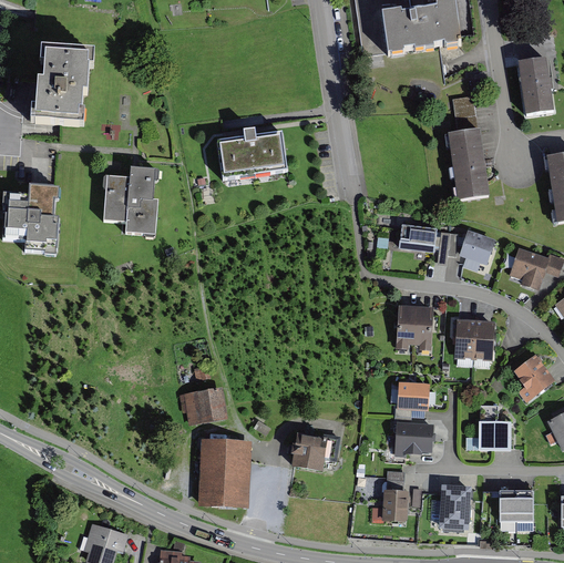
[(408,6),(407,0),(352,0),(359,54),(386,51),(458,43),(453,1),(408,6)]
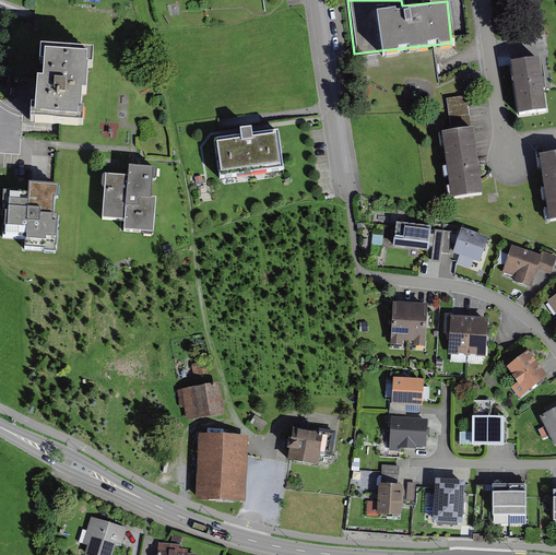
[(115,54),(44,49),(42,80),(34,79),(33,86),(31,119),(110,125),(115,54)]
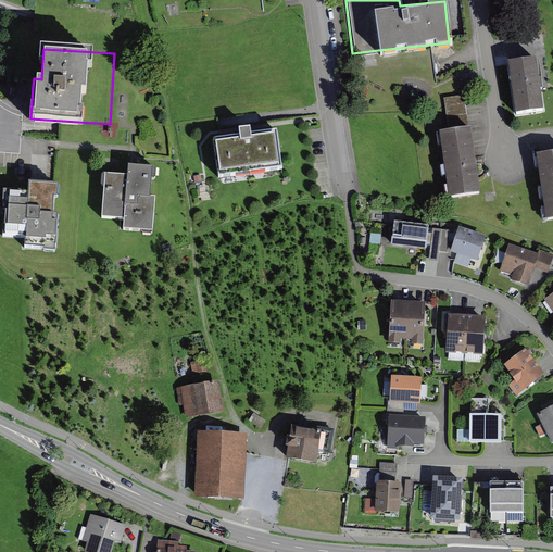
[(544,57),(504,60),(511,116),(550,113),(544,57)]
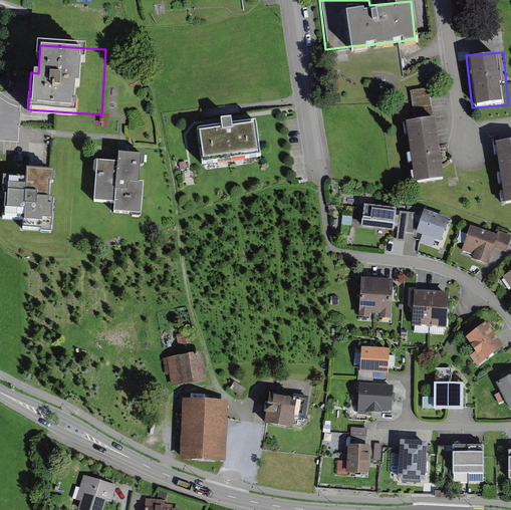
[(447,175),(443,117),(403,120),(406,178),(447,175)]
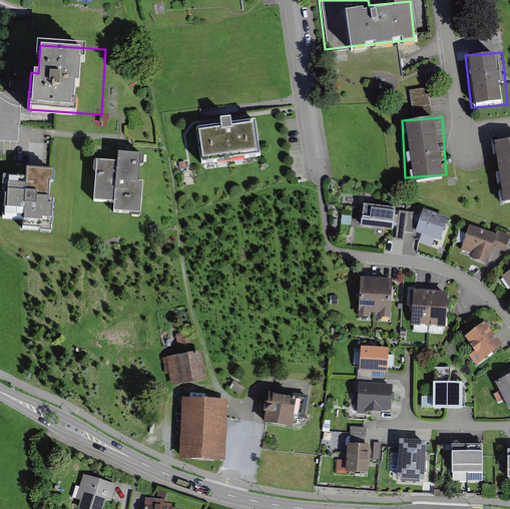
[(253,118),(194,126),(199,161),(259,152),(253,118)]
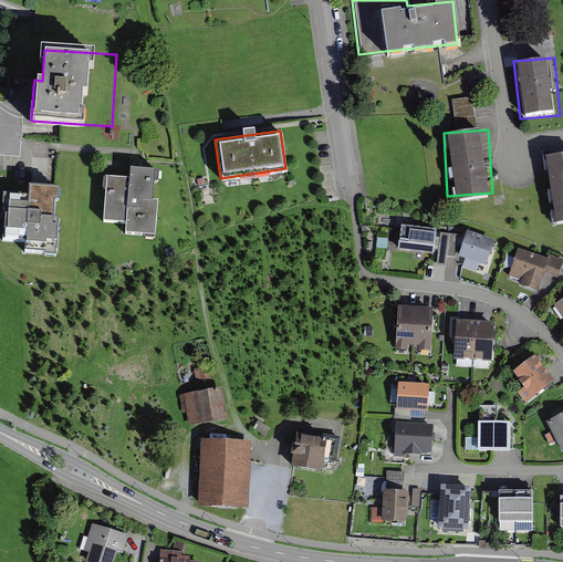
[(562,219),(562,154),(542,156),(548,221),(562,219)]
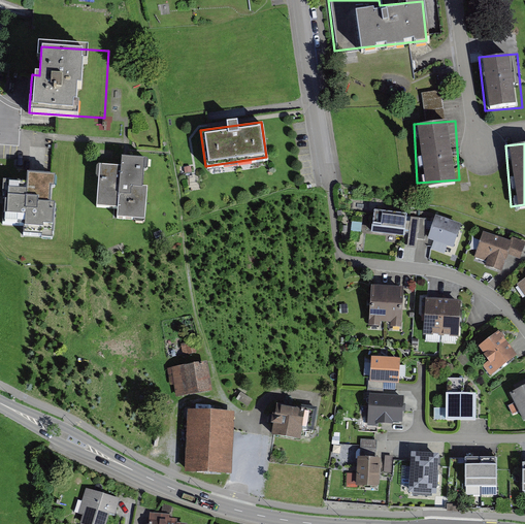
[(122,166),(98,164),(94,206),(112,208),(111,217),(150,221),(156,158),(123,155),(122,166)]
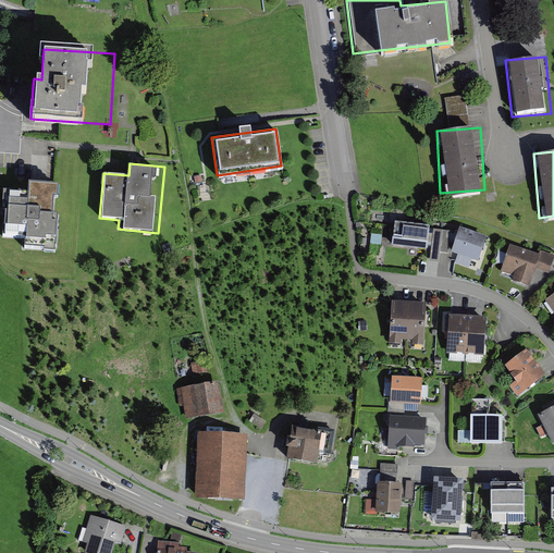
[(31,188),(0,187),(0,249),(64,253),(68,182),(50,181),(32,180),(31,188)]
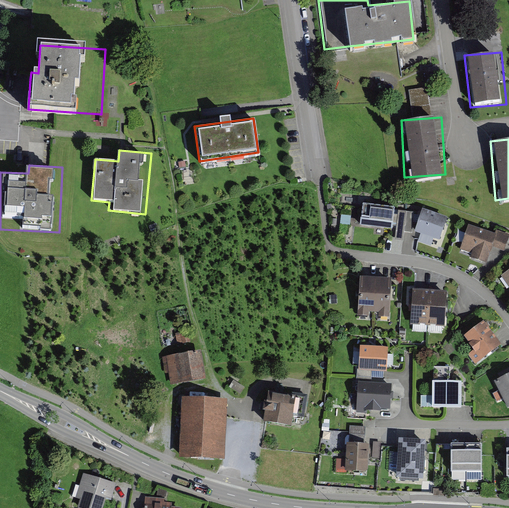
[(395,205),(358,200),(355,222),(393,227),(394,221),(397,221),(395,238),(402,239),(406,210),(400,209),(400,211),(395,211),(395,205)]
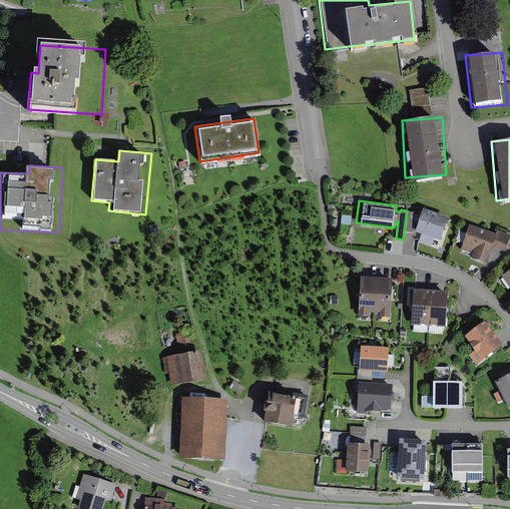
[(453,214),(422,207),(416,233),(446,240),(453,214)]
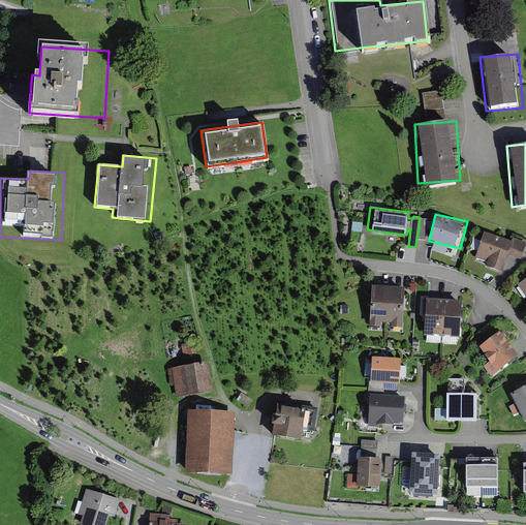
[(525,245),(525,241),(483,228),(472,261),(505,272),(511,254),(522,258),(525,245)]
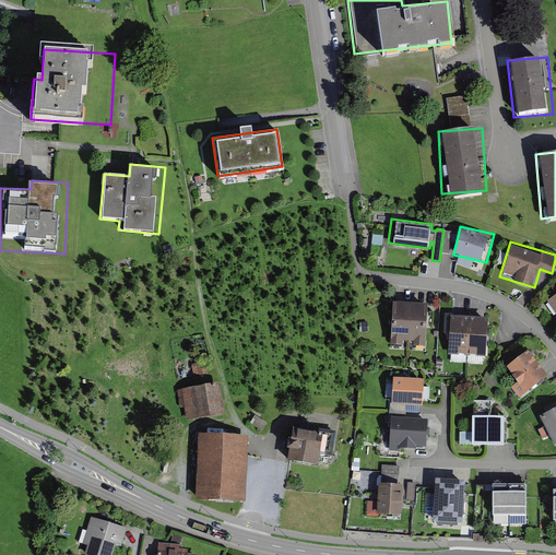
[(503,262),(505,248),(498,247),(495,261),(503,262)]
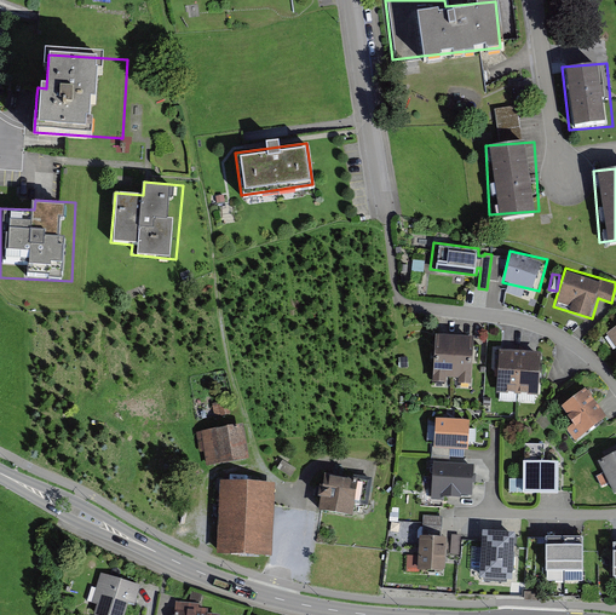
[(455,334),(435,334),(433,371),(454,371),(455,334)]
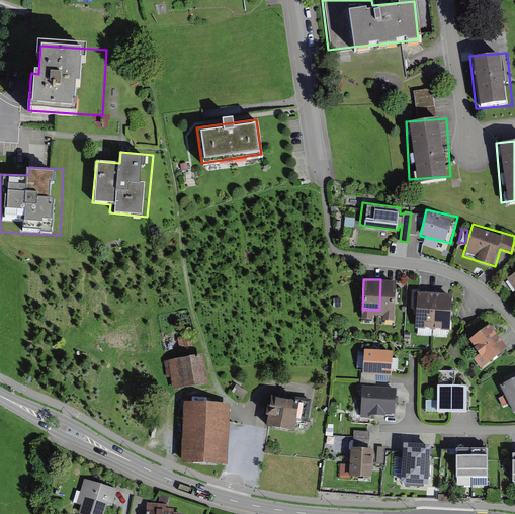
[(395,280),(380,279),(379,310),(394,311),(395,280)]
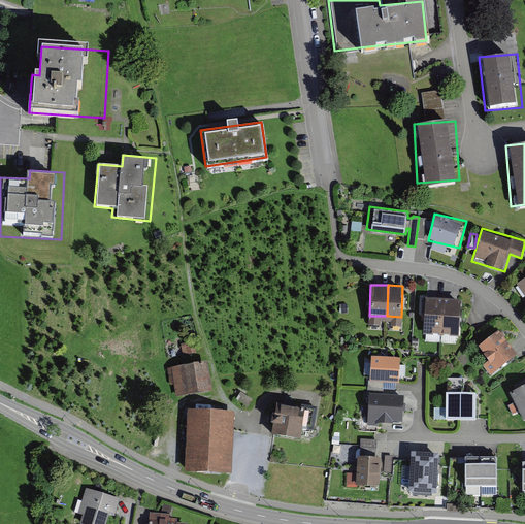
[(440,298),(425,297),(423,330),(438,331),(440,298)]
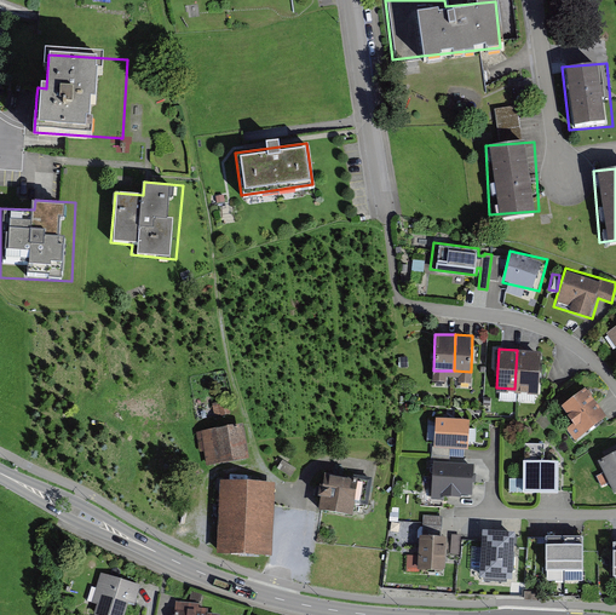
[(534,351),(517,350),(514,389),(533,390),(534,351)]
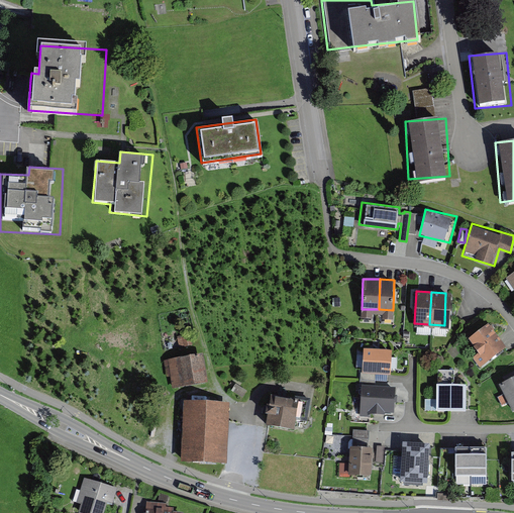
[(489,322),(471,336),(482,350),(475,355),(483,366),(508,345),(489,322)]
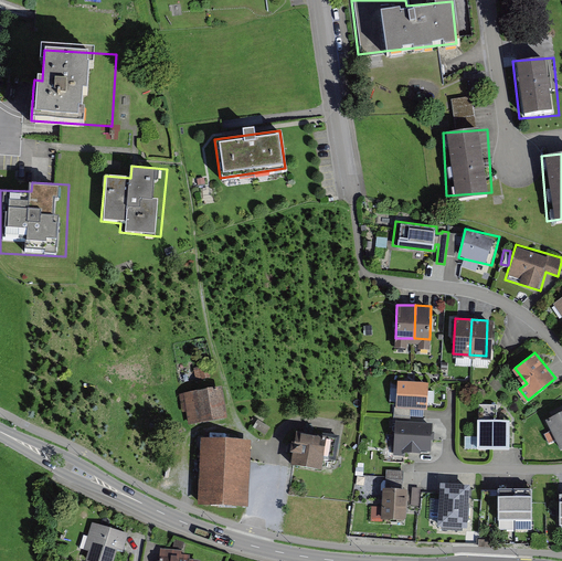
[(431,383),(399,380),(396,405),(428,408),(431,383)]
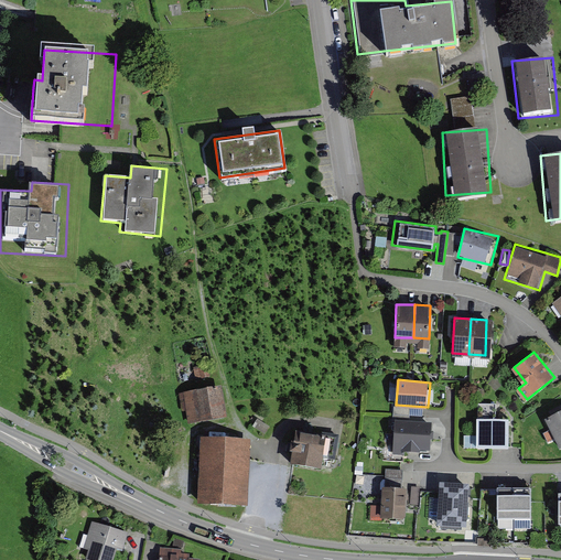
[(223,413),(219,384),(180,389),(184,418),(223,413)]
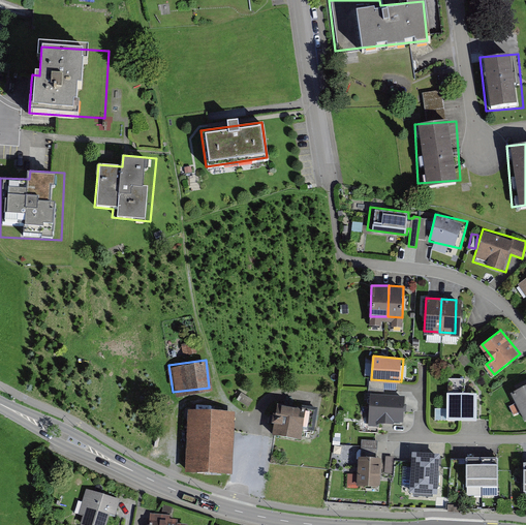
[(480,376),(445,376),(446,420),(481,419),(480,376)]
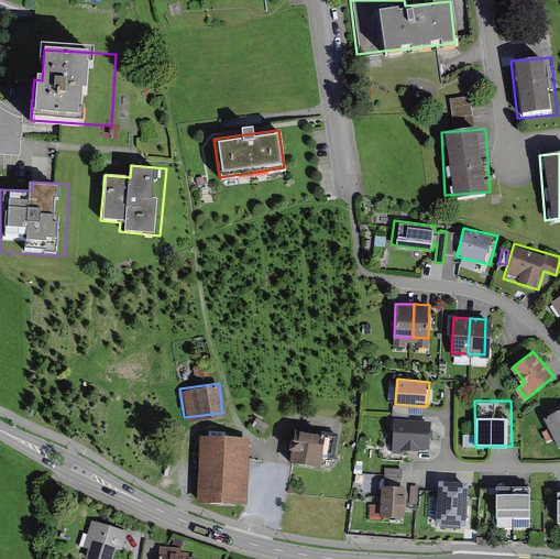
[(559,449),(559,410),(545,418),(559,449)]
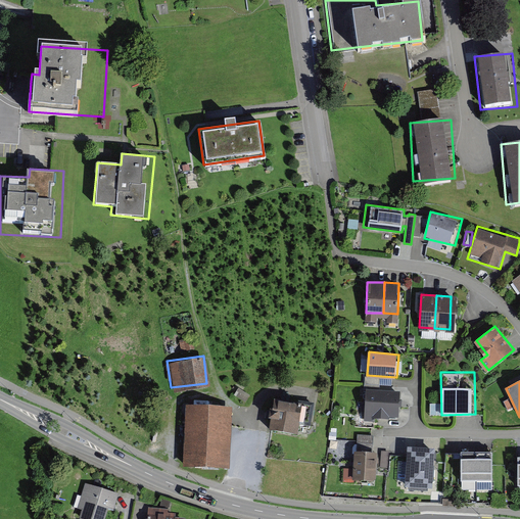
[(402,389),(365,389),(365,420),(402,420),(402,389)]
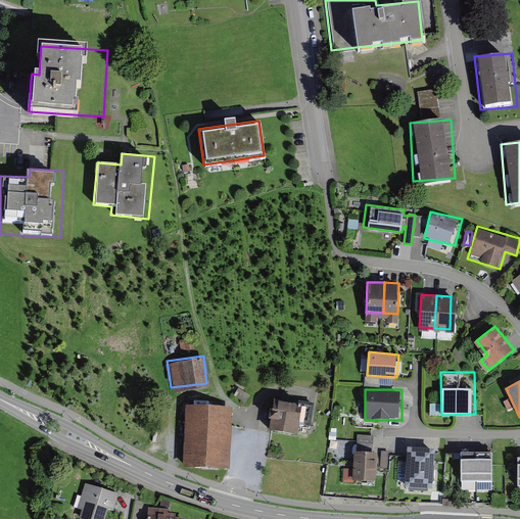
[(299,402),(272,396),(267,428),(269,428),(294,432),(299,402)]
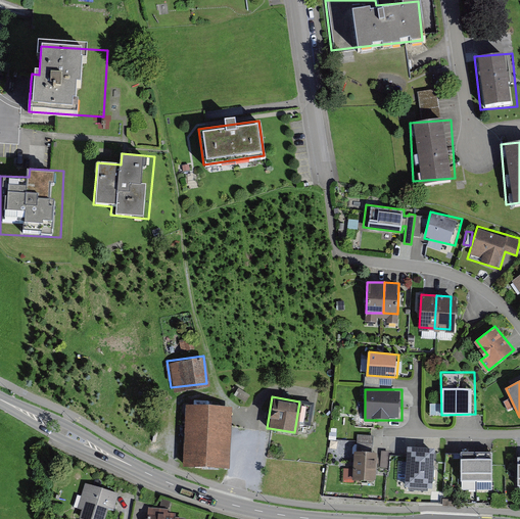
[(439,409),(439,400),(429,402),(429,410),(439,409)]
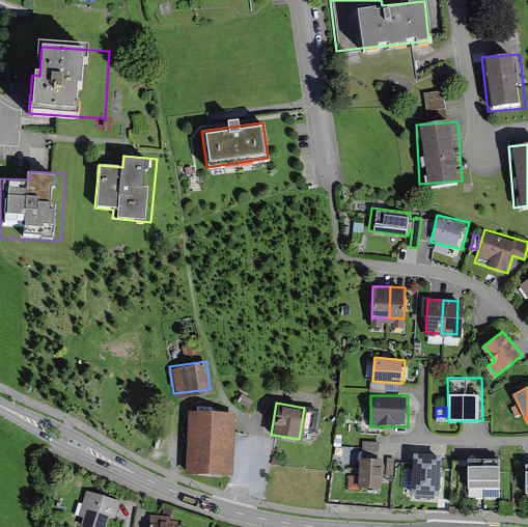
[(231,413),(188,411),(185,471),(228,473),(231,413)]
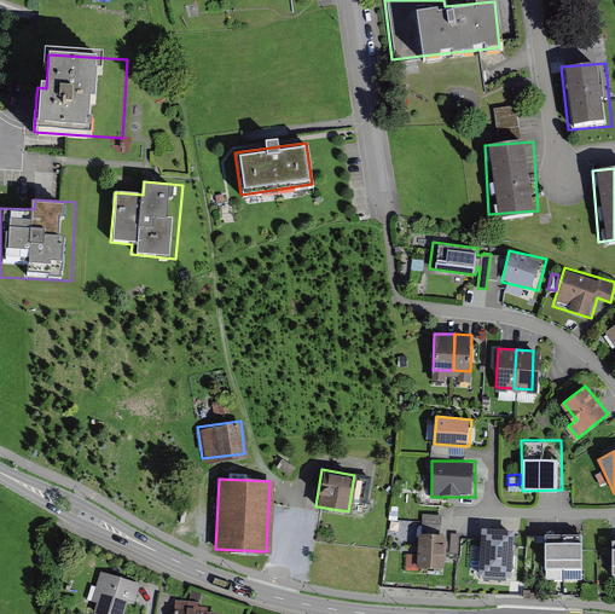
[(517,579),(518,532),(480,531),(479,577),(517,579)]
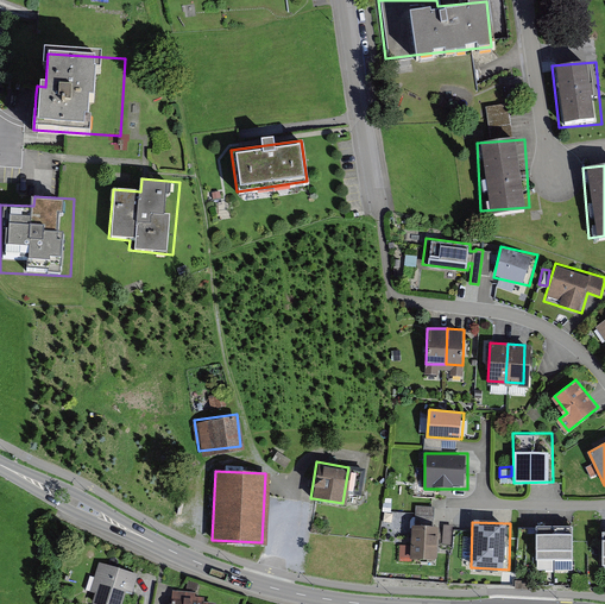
[(441,561),(443,524),(410,526),(410,560),(441,561)]
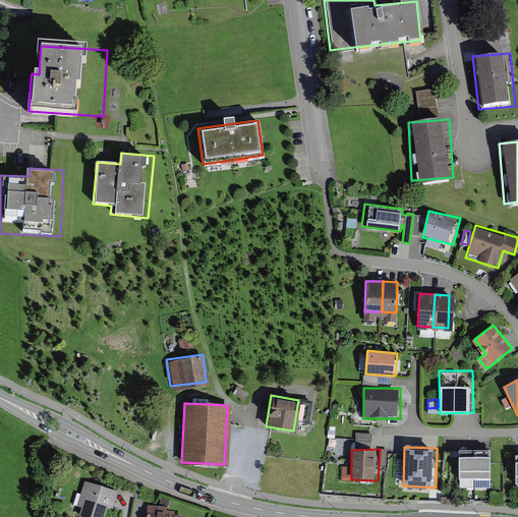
[(476,451),(458,451),(458,482),(476,482),(476,451)]
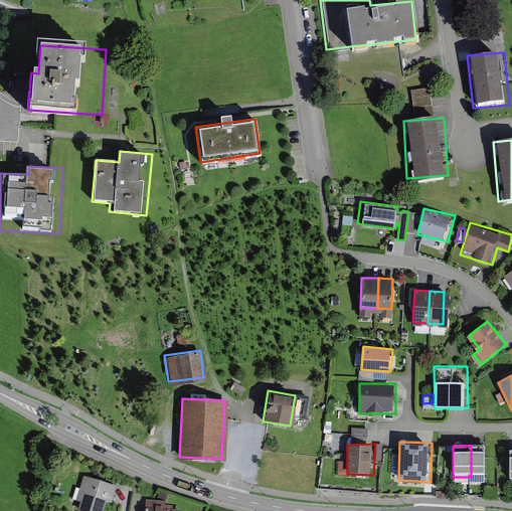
[(487,446),(471,446),(471,477),(487,477),(487,446)]
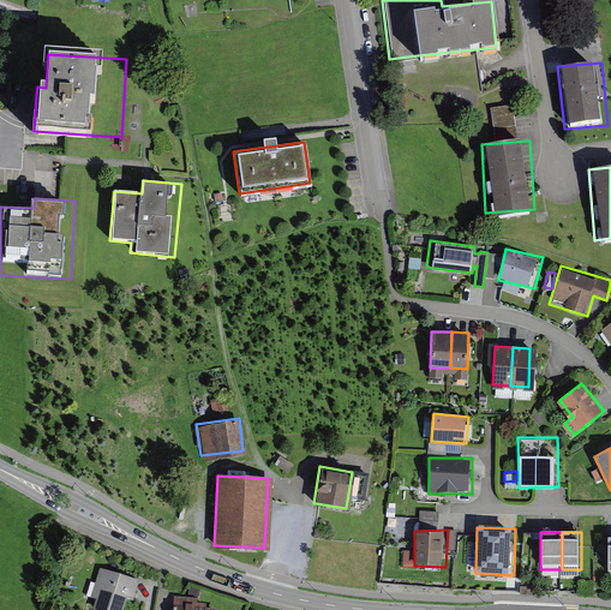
[(124,609),(132,585),(90,574),(79,609),(124,609)]
